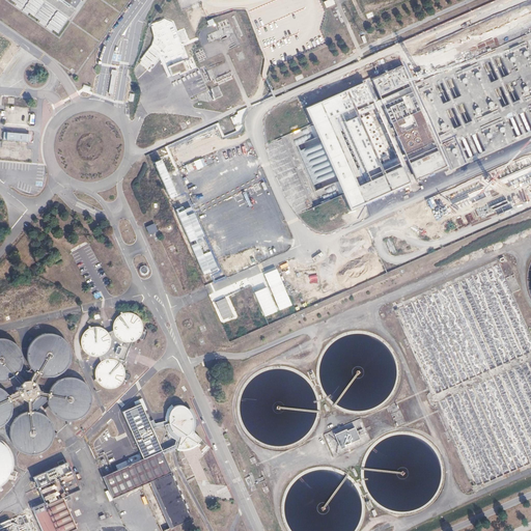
[(11,0),(60,35),(83,0),(11,0)]
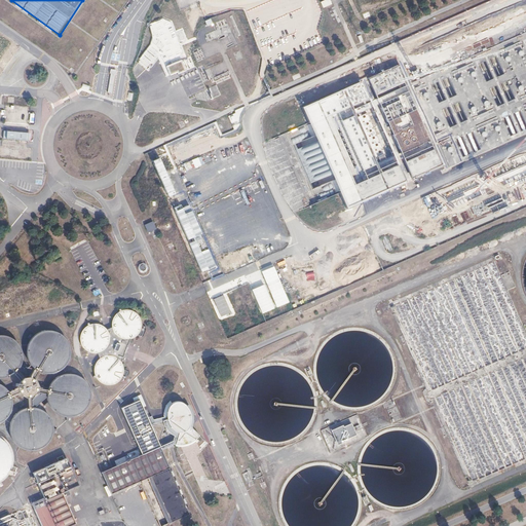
[(225,0),(217,0),(221,12),(228,10),(225,0)]
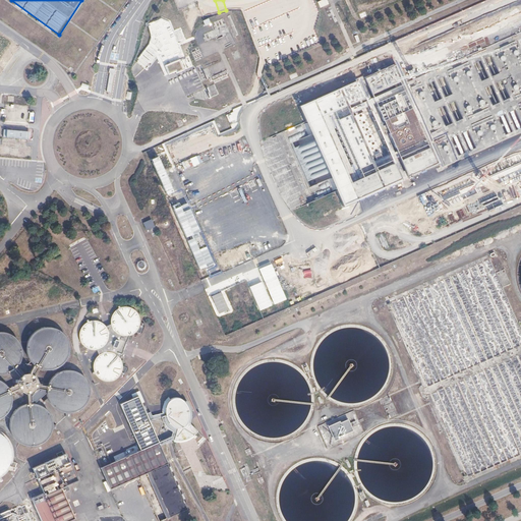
[(225,36),(219,38),(223,48),(238,43),(233,30),(223,33),(225,36)]
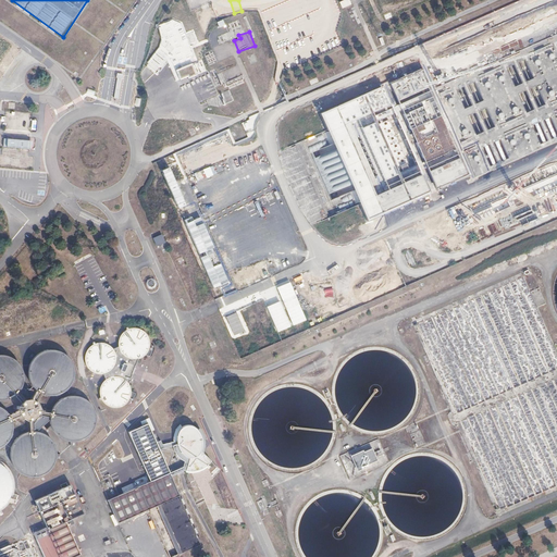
[(182,35),(184,46),(192,44),(189,34),(182,35)]
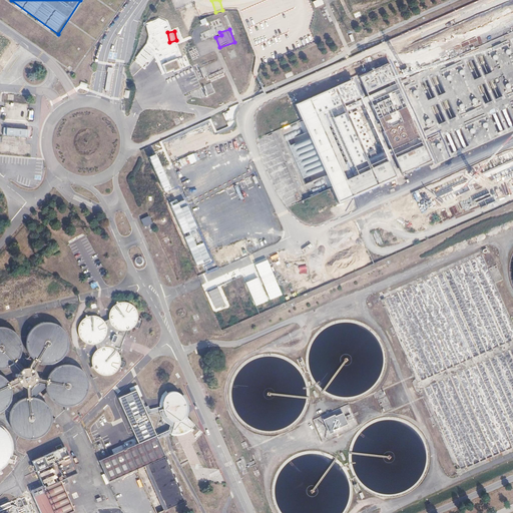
[(512,31),(399,80),(391,63),(295,106),(302,121),(258,137),(267,175),(289,207),(331,188),(338,204),(433,159),(437,165),(512,130),(512,31)]
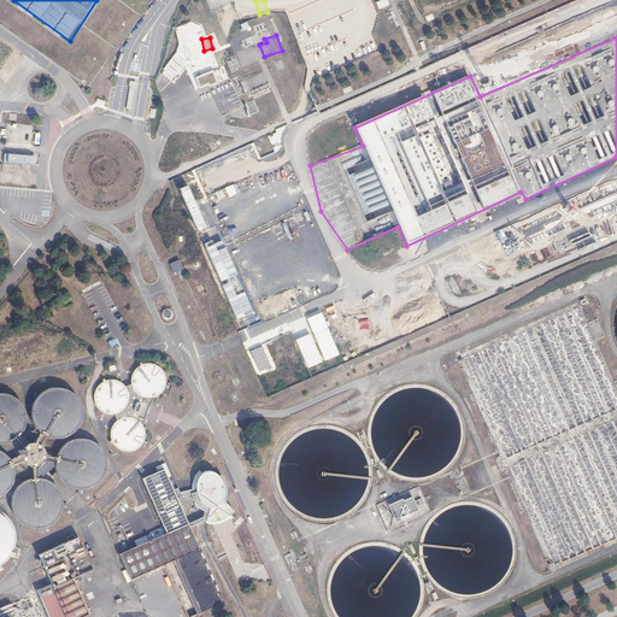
[(197,54),(184,42),(178,48),(191,60),(197,54)]
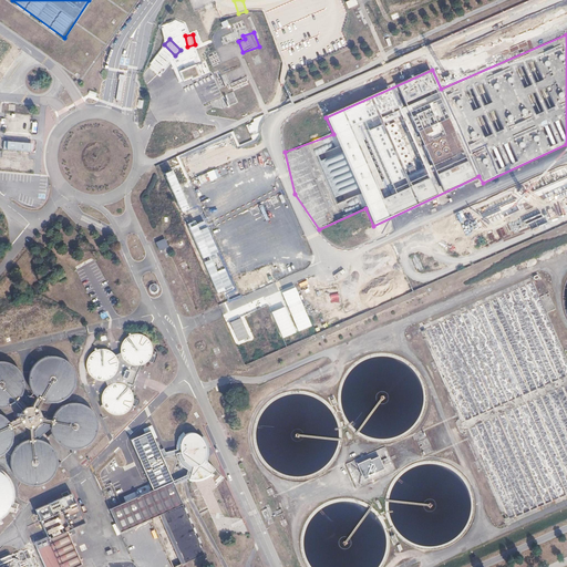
[(212,66),(222,63),(216,50),(207,53),(212,66)]
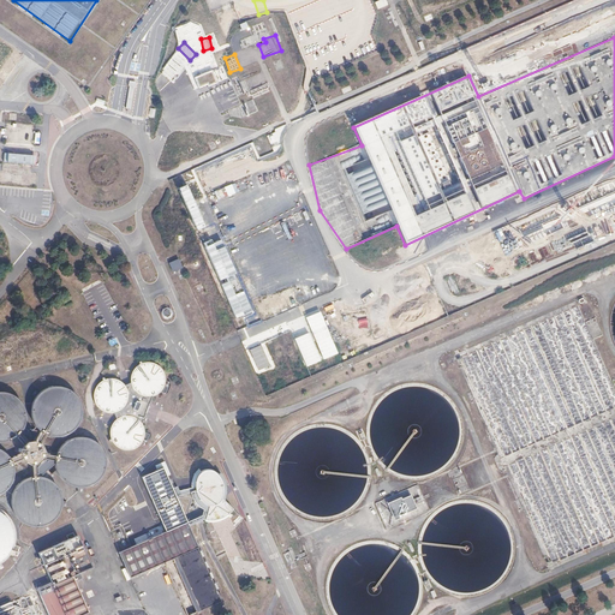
[(423,94),(452,83),(447,72),(424,81),(428,90),(423,93),(423,94)]
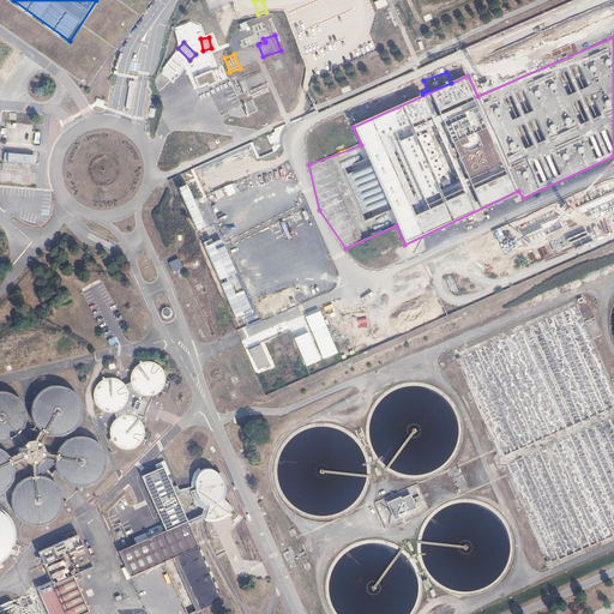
[(242,103),(248,114),(257,110),(252,98),(242,103)]
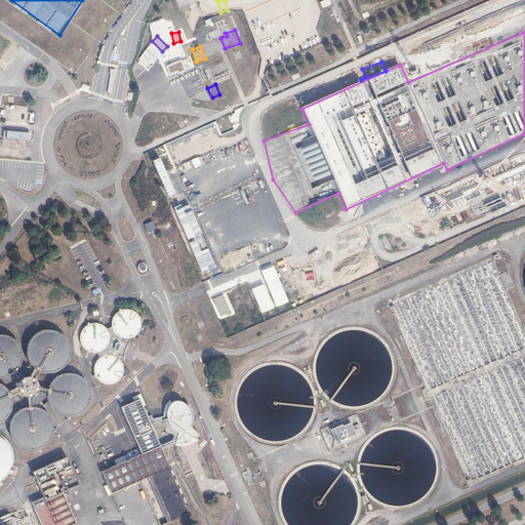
[(18,106),(16,142),(25,142),(27,107),(18,106)]
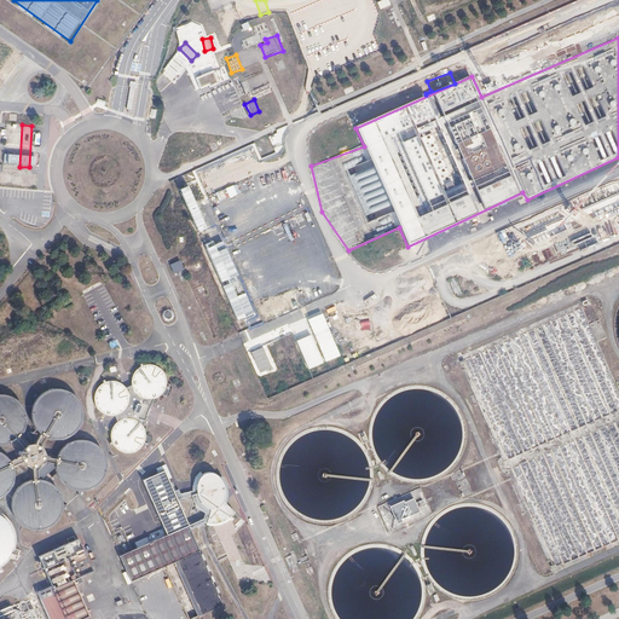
[(174,273),(184,270),(180,260),(171,264),(174,273)]
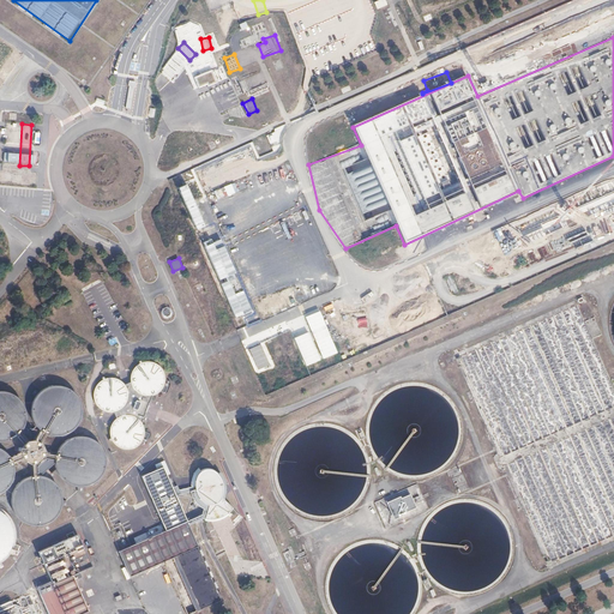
[(164,306),(160,314),(169,320),(174,312),(164,306)]
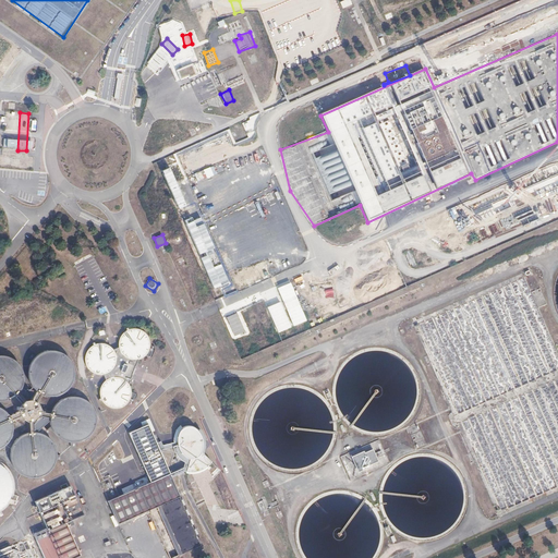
[(121,336),(121,341),(121,344),(121,346),(123,351),(128,354),(132,356),(136,358),(142,356),(146,354),(149,351),(152,347),(153,341),(152,337),(149,332),(146,328),(142,326),(136,325),(132,326),(128,328),(123,331),(121,336)]
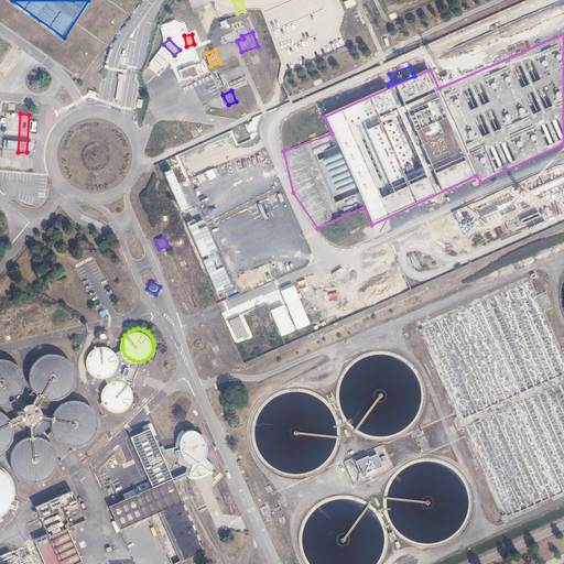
[(89,355),(88,359),(89,365),(91,369),(95,372),(99,375),(104,376),(107,375),(109,375),(114,372),(117,369),(119,365),(120,360),(119,355),(118,351),(117,350),(114,347),(109,345),(105,344),(99,345),(95,347),(91,350),(89,355)]
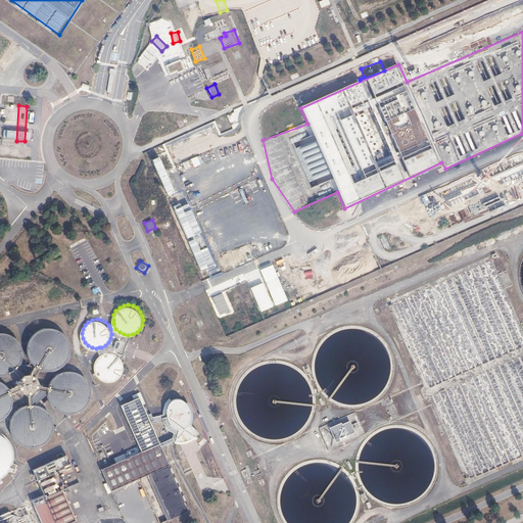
[(110,338),(108,342),(105,345),(101,347),(99,347),(101,353),(105,351),(110,351),(114,351),(119,354),(123,358),(123,359),(133,334),(128,335),(124,334),(120,332),(115,329),(113,324),(113,323),(109,326),(110,329),(111,334),(110,338)]
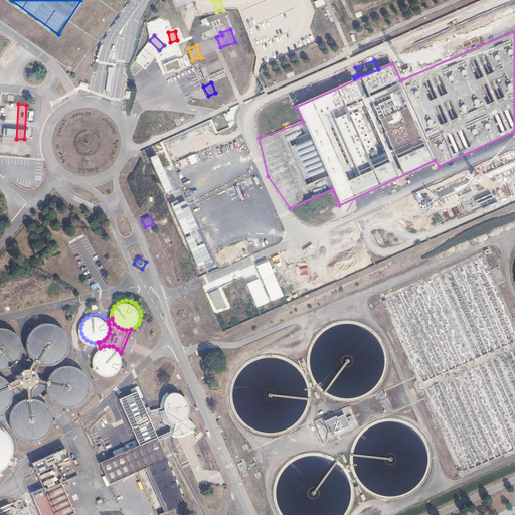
[(30,333),(28,340),(28,347),(31,353),(35,358),(35,359),(41,362),(47,364),(54,364),(61,361),(66,357),(70,351),(72,345),(71,338),(69,331),(65,326),(59,322),(52,320),(45,321),(39,323),(34,327),(30,333)]
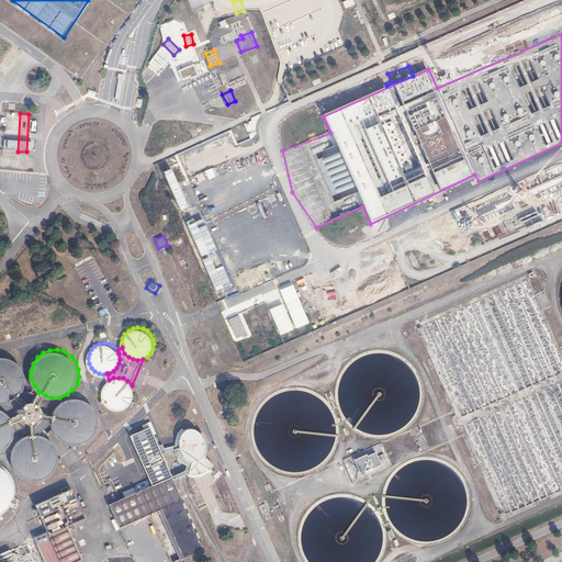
[(0,402),(6,402),(13,401),(20,396),(23,392),(24,390),(27,383),(27,375),(25,368),(21,361),(15,357),(8,353),(0,353),(0,402)]
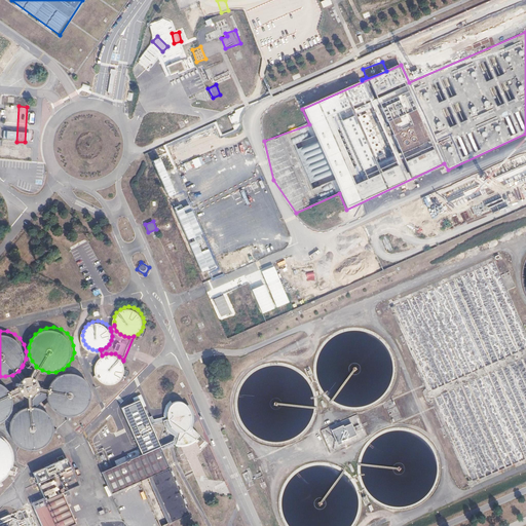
[(97,364),(96,368),(97,373),(99,377),(102,380),(106,382),(111,383),(115,382),(119,380),(122,377),(125,373),(125,368),(125,364),(123,361),(123,360),(119,357),(115,353),(111,353),(106,353),(102,355),(99,360),(97,364)]
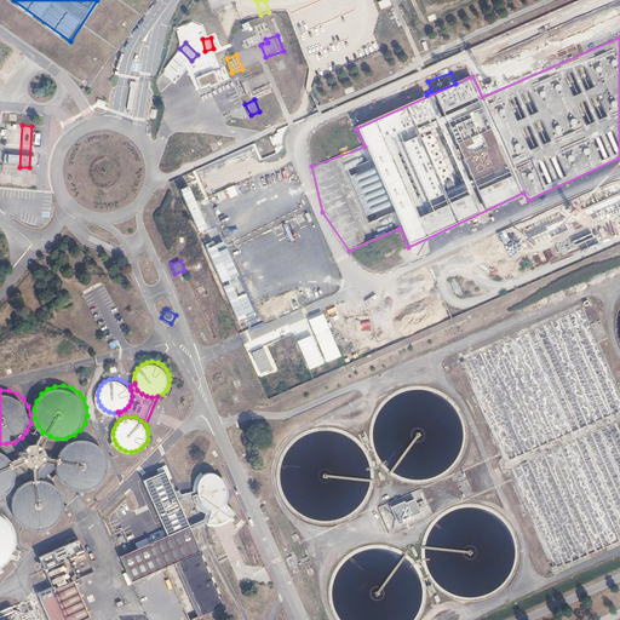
[(59,453),(57,459),(57,468),(61,476),(65,482),(72,487),(80,489),(89,489),(96,487),(103,482),(108,475),(110,468),(110,459),(108,451),(103,445),(96,440),(89,437),(80,437),(72,440),(65,445),(61,452),(59,453)]
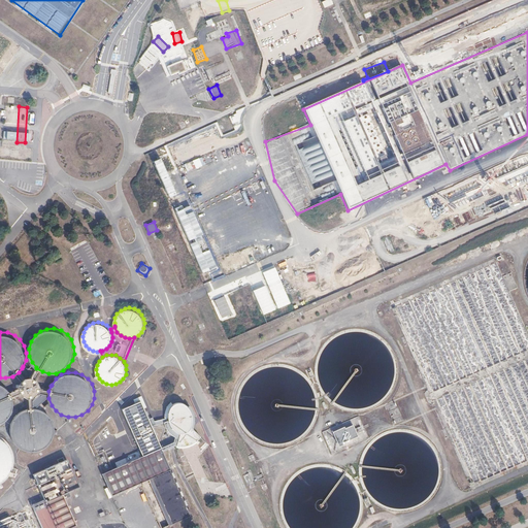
[(24,383),(23,385),(23,387),(24,390),(25,392),(27,394),(29,395),(32,395),(34,394),(36,393),(38,391),(39,389),(39,386),(38,384),(37,382),(35,380),(33,378),(30,378),(28,380),(26,381),(24,383)]
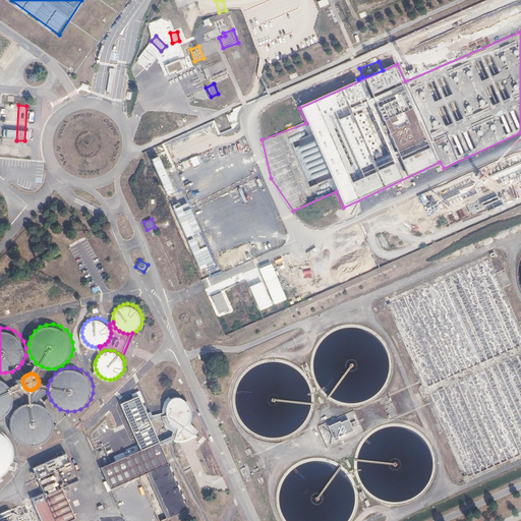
[(0,417),(4,416),(9,412),(13,406),(15,400),(15,393),(15,392),(13,386),(12,385),(9,381),(3,377),(0,375),(0,417)]
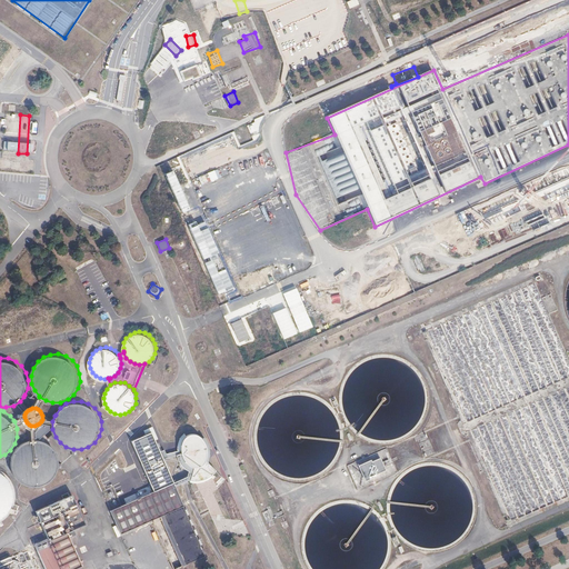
[(46,422),(37,430),(37,437),(41,438),(52,423),(46,422)]
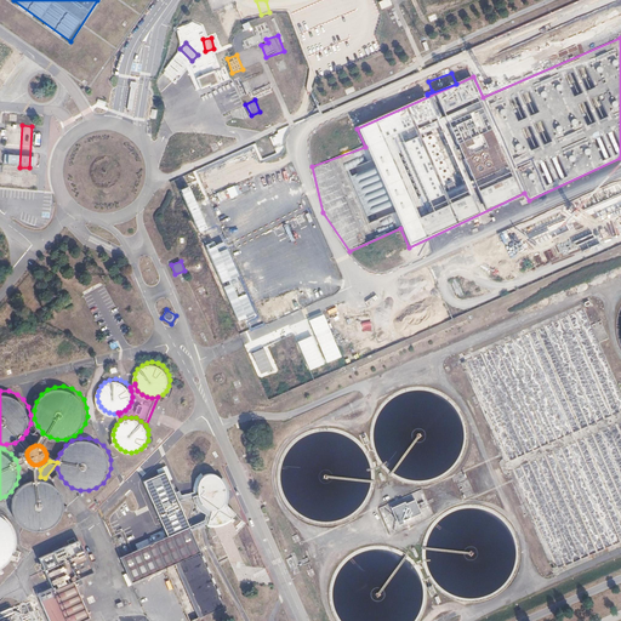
[(198,490),(199,494),(200,501),(206,507),(212,511),(209,525),(210,525),(216,525),(223,524),(232,520),(238,514),(226,503),(227,497),(227,493),(224,486),(221,482),(218,478),(214,477),(211,476),(208,477),(204,479),(200,484),(198,490)]
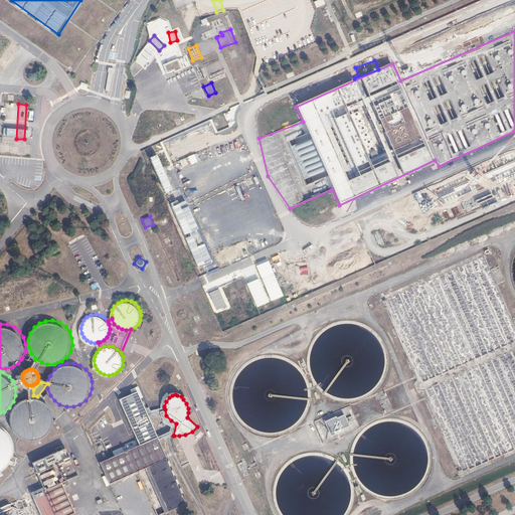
[(14,406),(11,413),(11,419),(12,426),(16,433),(21,438),(28,440),(35,441),(41,439),(47,436),(52,430),(54,423),(55,416),(53,409),(50,403),(44,399),(38,396),(31,396),(28,396),(24,397),(18,401),(14,406)]
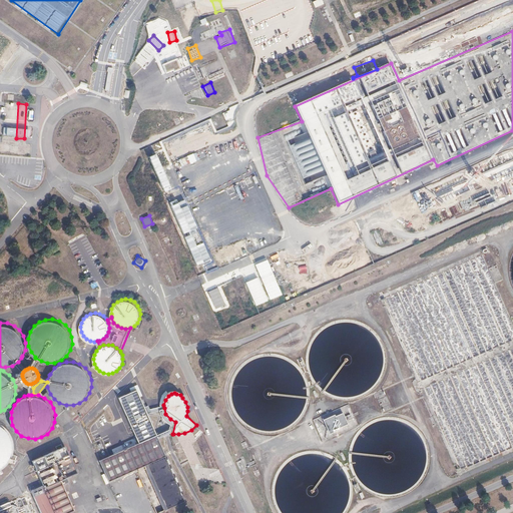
[(343,414),(325,422),(330,433),(348,425),(343,414)]
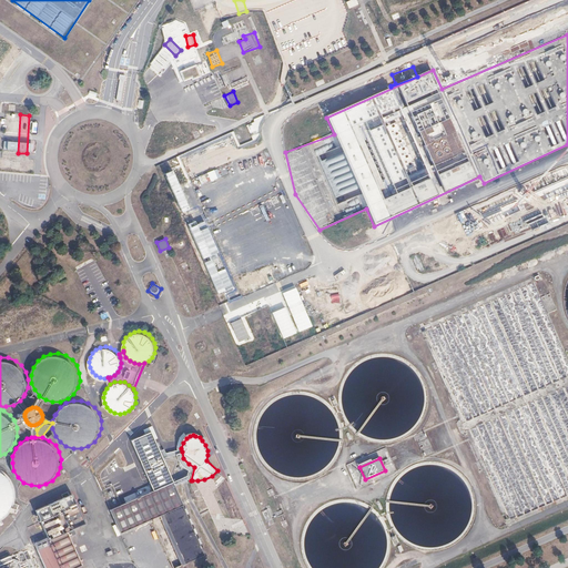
[(0,518),(6,516),(12,509),(16,500),(17,492),(14,483),(10,475),(3,469),(0,467),(0,518)]
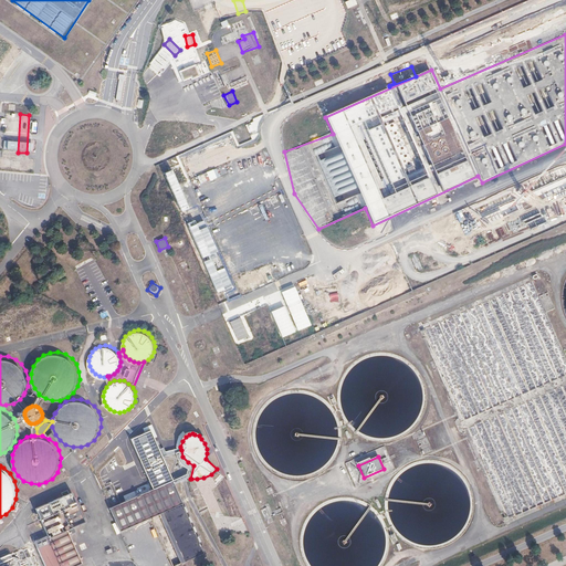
[(184,505),(174,482),(111,509),(122,532),(152,519),(184,505)]
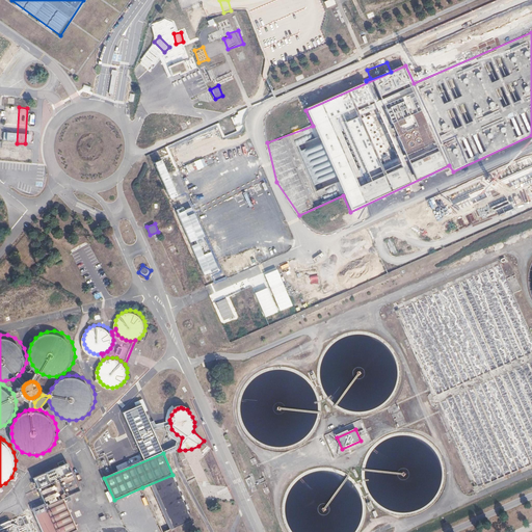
[(47,503),(33,509),(44,531),(72,531),(78,530),(64,500),(67,499),(82,491),(72,468),(67,464),(35,478),(47,503)]
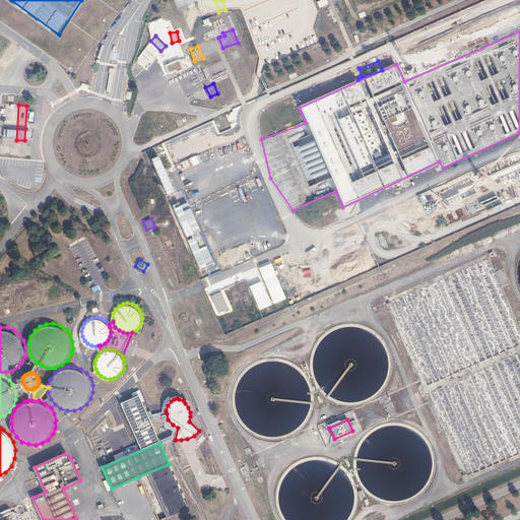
[(164,514),(154,489),(149,490),(153,501),(151,501),(154,510),(156,510),(158,516),(164,514)]
